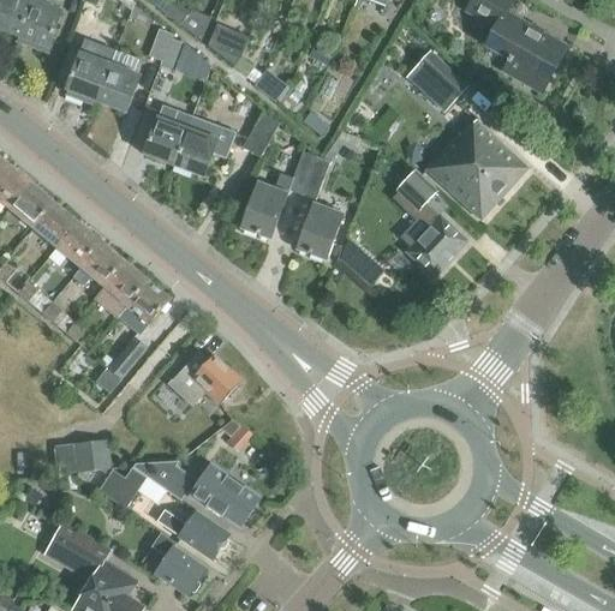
[(0,0),(0,29),(17,36),(31,0),(0,0)]
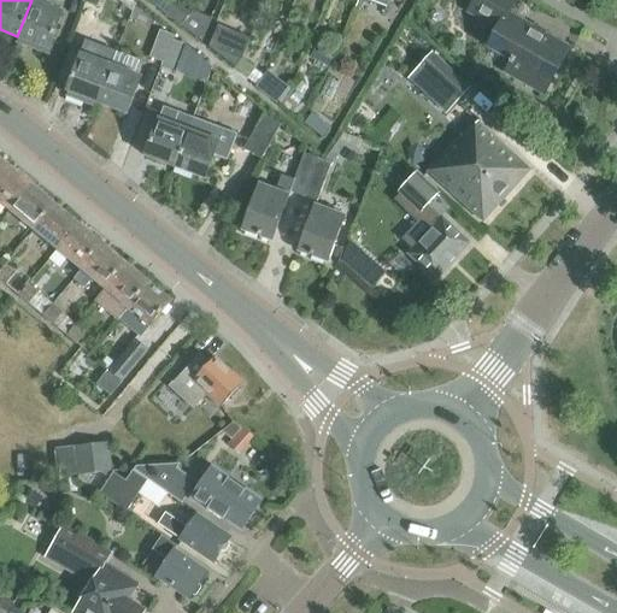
[(63,11),(35,0),(31,0),(17,36),(16,40),(47,52),(53,36),(63,11)]
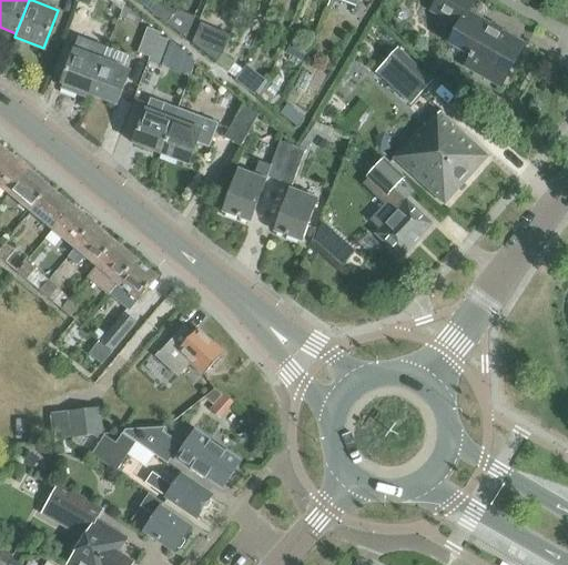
[(155,13),(163,3),(158,0),(145,0),(143,3),(155,13)]
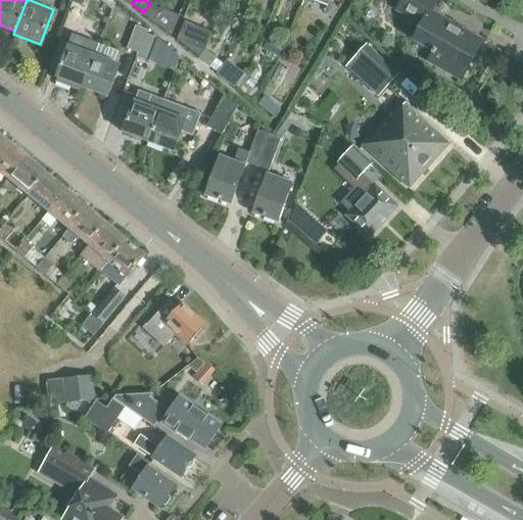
[(437,0),(400,0),(396,9),(423,24),(414,39),(434,51),(429,60),(461,79),(483,39),(432,10),(437,0)]
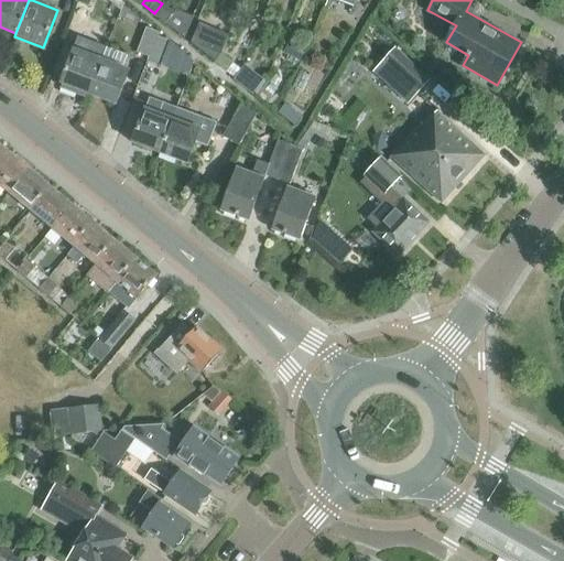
[(173,12),(162,3),(154,13),(165,22),(173,12)]
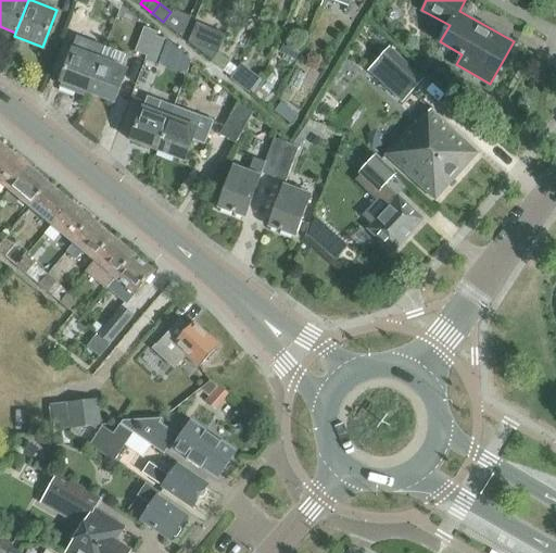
[(146,53),(155,34),(156,29),(143,24),(134,49),(146,53)]
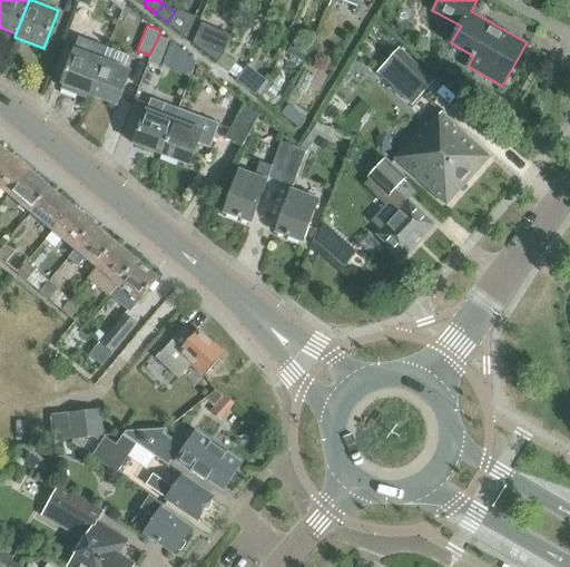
[(197,28),(192,41),(204,51),(215,59),(222,51),(226,40),(197,28)]
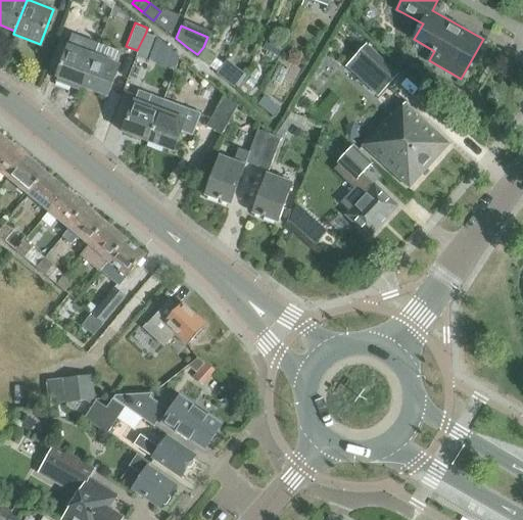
[(55,79),(81,89),(82,86),(93,55),(98,44),(97,44),(101,34),(88,30),(86,35),(75,31),(69,44),(66,43),(54,76),(56,77),(55,79)]
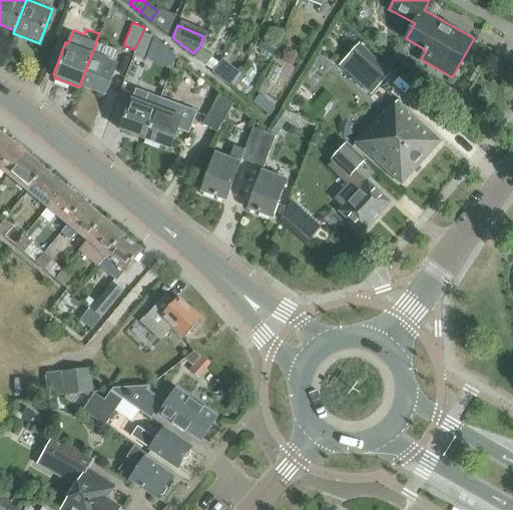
[(153,35),(143,31),(134,49),(132,53),(145,58),(153,35)]
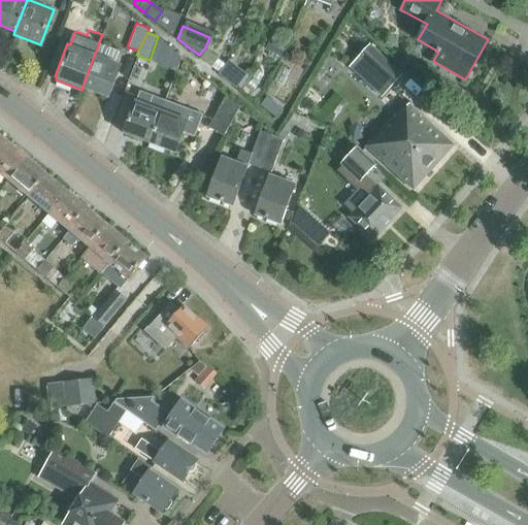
[(272,37),(266,47),(279,55),(286,44),(272,37)]
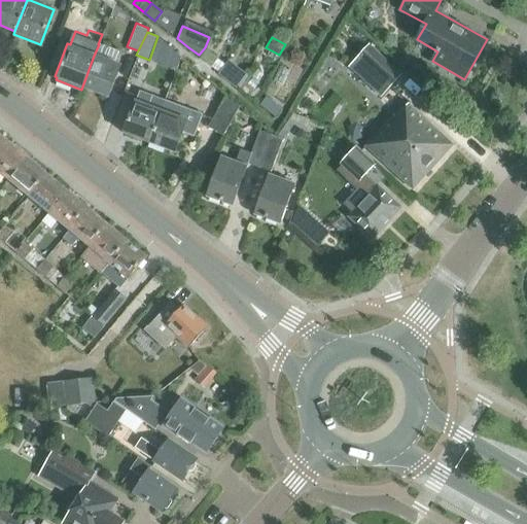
[(348,65),(364,80),(374,71),(388,84),(399,73),(367,43),(348,65)]
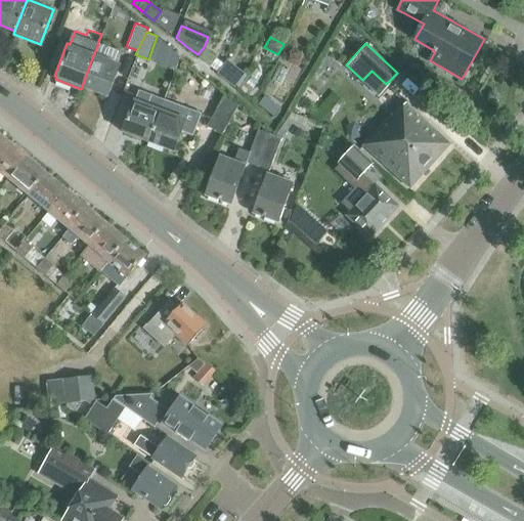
[(82,86),(105,95),(117,64),(106,60),(111,48),(98,44),(93,55),(82,86)]
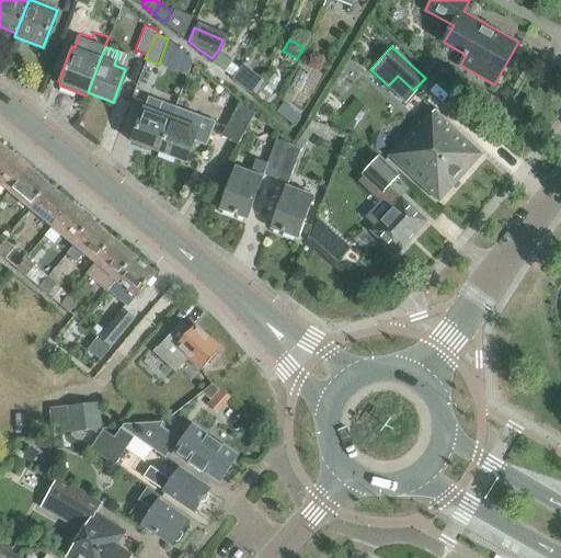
[(231,59),(221,52),(214,60),(224,68),(231,59)]
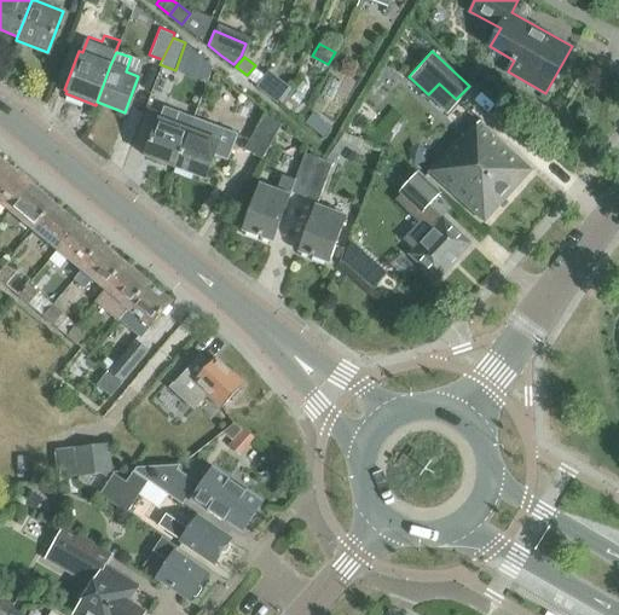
[(256,83),(281,102),(289,91),(265,71),(256,83)]
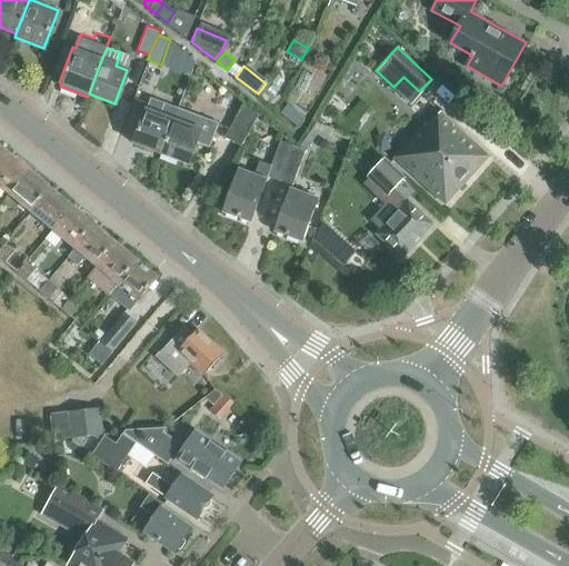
[(305,89),(311,75),(301,70),(295,85),(305,89)]
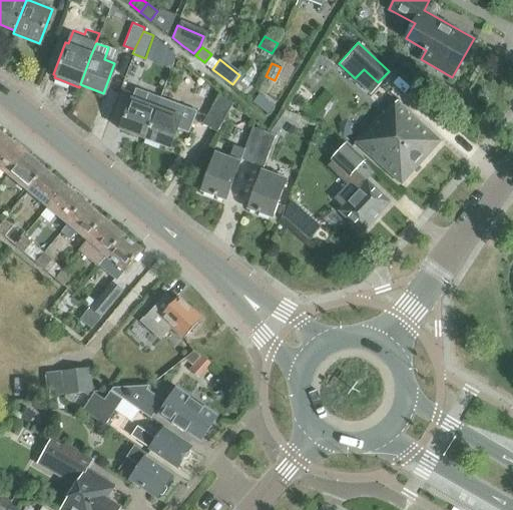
[(249,82),(239,75),(232,84),(242,92),(249,82)]
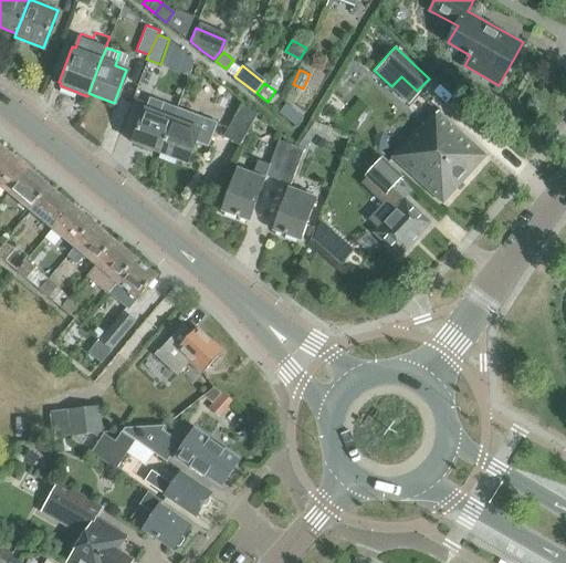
[(295,124),(303,114),(285,101),(279,111),(295,124)]
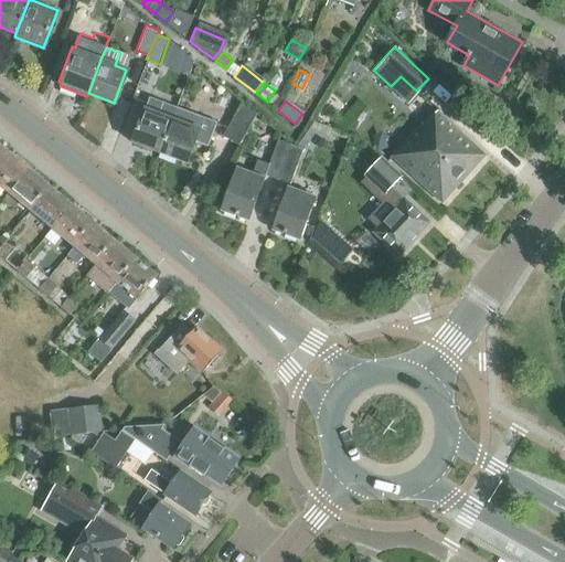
[(238,144),(256,112),(241,103),(222,135),(238,144)]
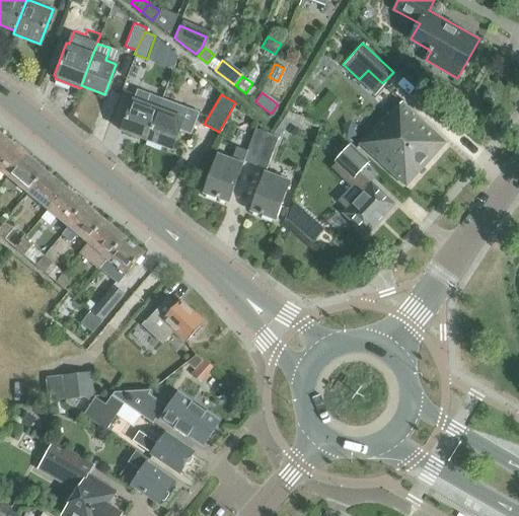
[(158,108),(146,139),(171,149),(178,129),(191,133),(199,111),(188,106),(188,107),(174,102),(162,97),(158,108)]
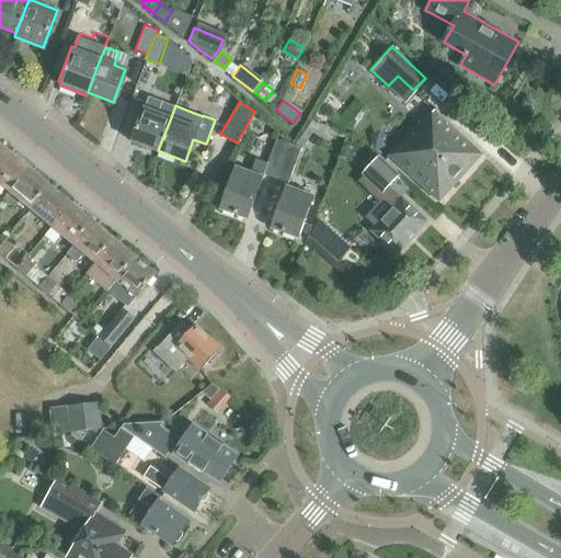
[(130,140),(158,150),(171,117),(142,106),(130,140)]
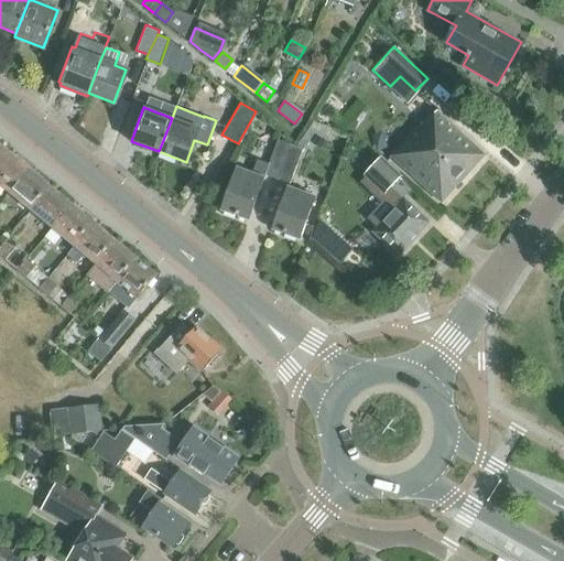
[(390,154),(440,201),(484,153),(435,109),(422,123),(420,122),(390,154)]
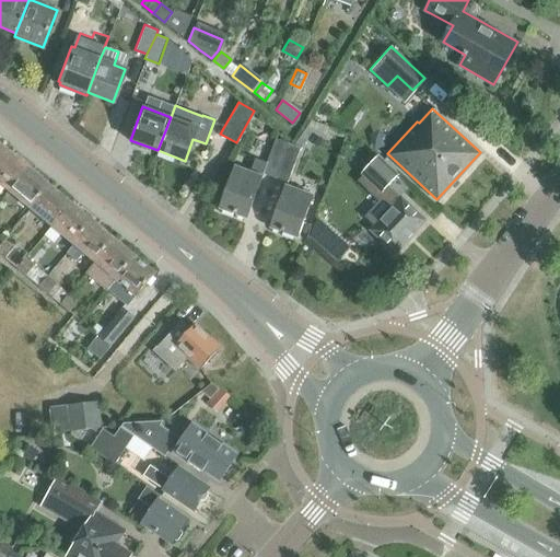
[(294,143),(288,141),(275,175),(287,180),(300,146),(301,147),(313,128),(306,124),(294,143)]
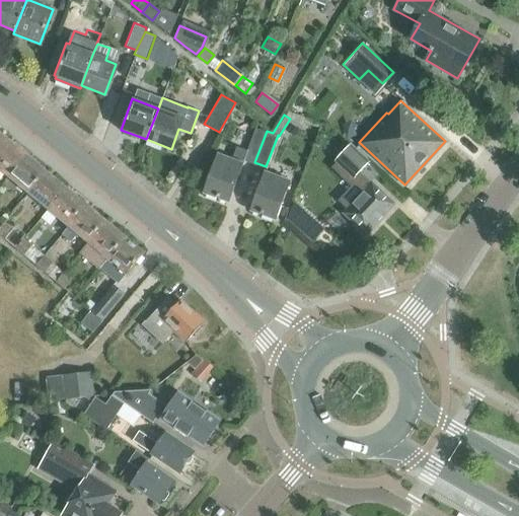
[(217,154),(203,192),(228,201),(243,158),(254,162),(267,131),(255,127),(246,149),(237,145),(232,159),(217,154)]
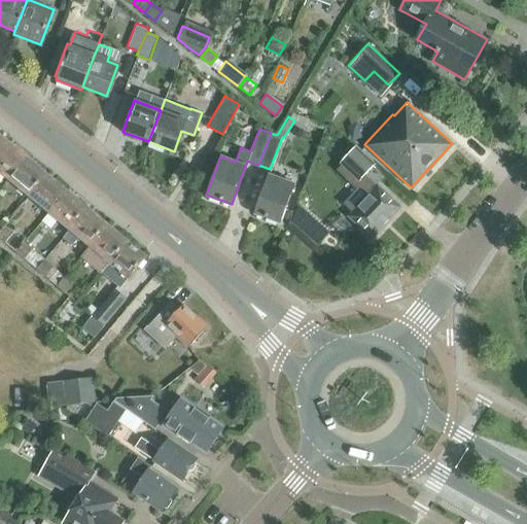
[(26,155),(5,138),(0,144),(0,170),(7,177),(26,155)]
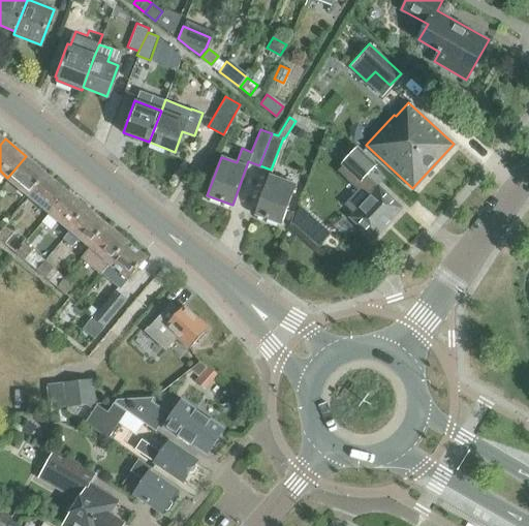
[(341,162),(342,163),(337,168),(348,180),(356,188),(343,203),(350,209),(352,211),(349,215),(372,237),(373,238),(385,224),(403,206),(402,206),(379,184),(378,184),(376,182),(366,173),(376,162),(358,146),(341,162)]
